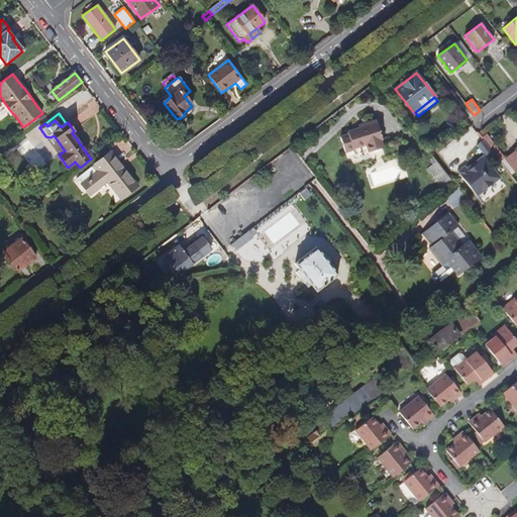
[(383,147),(380,139),(383,138),(377,120),(366,124),(366,126),(359,128),(347,132),(348,134),(340,137),(345,152),(354,149),(354,148),(367,144),(369,152),(383,147)]
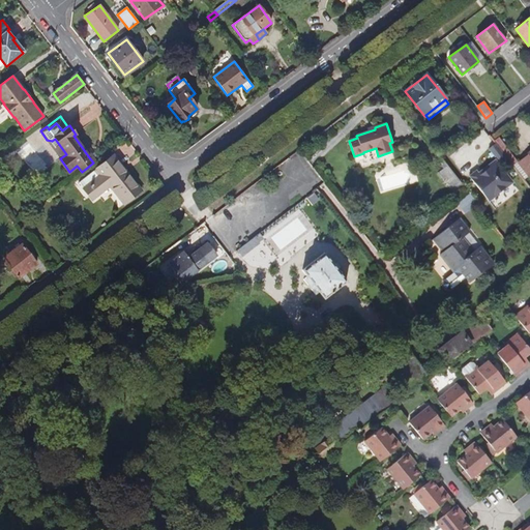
[(52,141),(47,140),(49,142),(60,158),(66,154),(55,139),(52,141)]
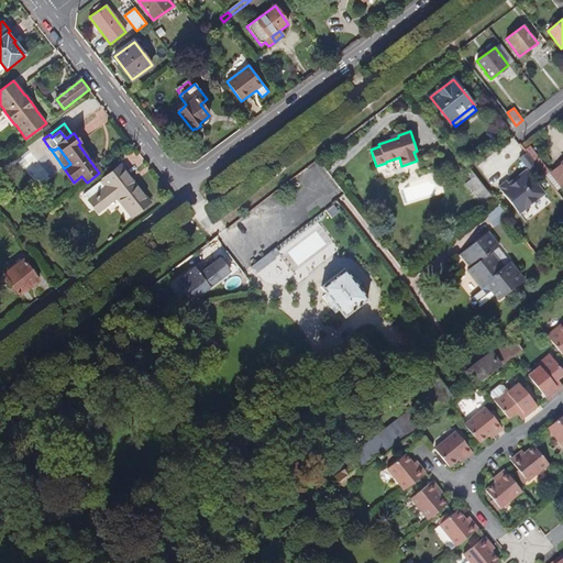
[(561,187),(550,174),(529,147),(526,151),(526,152),(539,168),(553,188),(555,190),(561,187)]
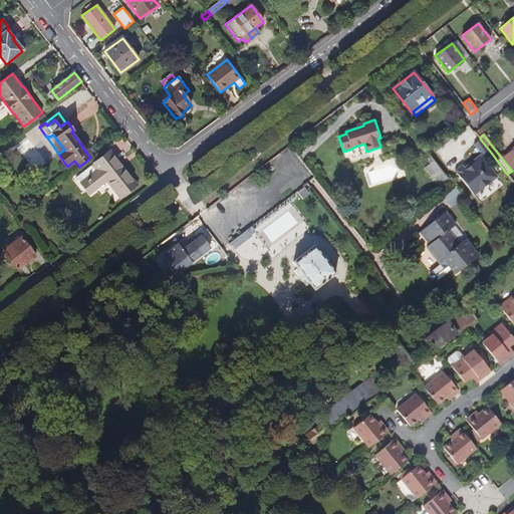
[(492,154),(480,139),(473,145),(481,155),(483,154),(487,158),(492,154)]
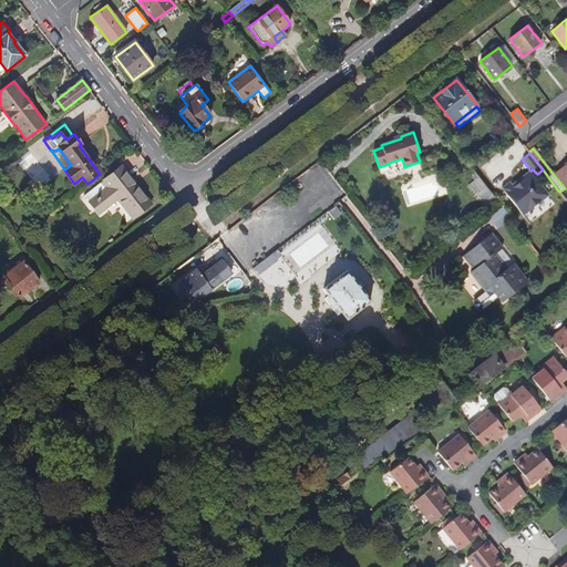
[(566,162),(565,164),(566,165),(554,175),(565,188),(566,186),(566,162)]
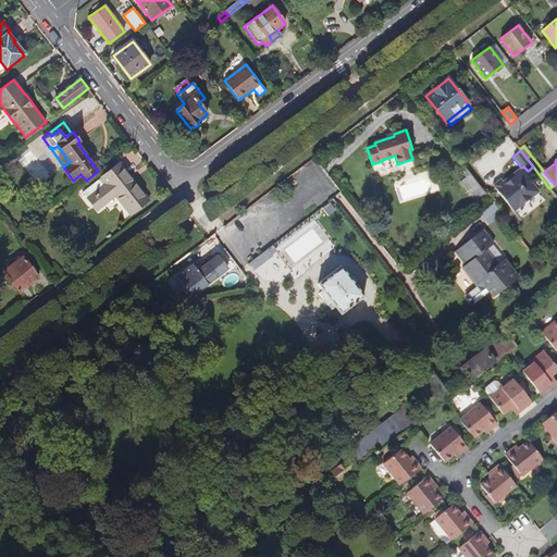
[(119,163),(83,193),(88,199),(95,195),(103,206),(115,196),(131,214),(148,200),(119,163)]
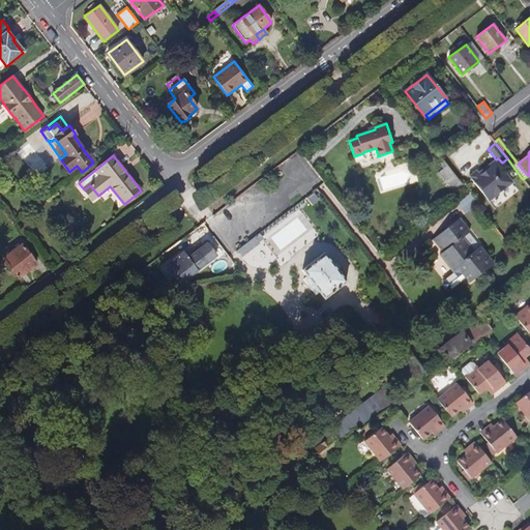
[(495,162),(494,160),(487,167),(488,168),(478,175),(475,170),(468,175),(487,201),(510,182),(498,166),(495,162)]
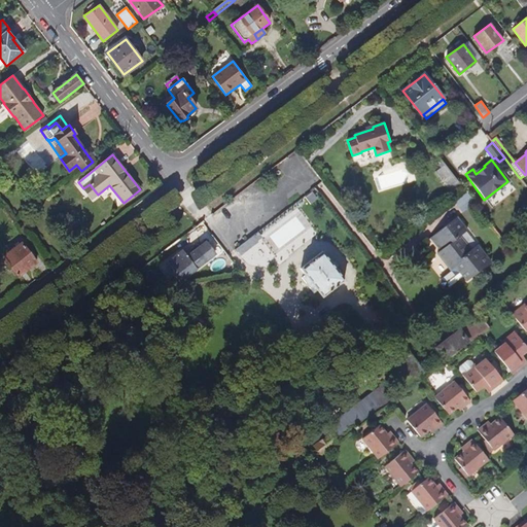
[(460,184),(445,165),(435,172),(451,191),(460,184)]
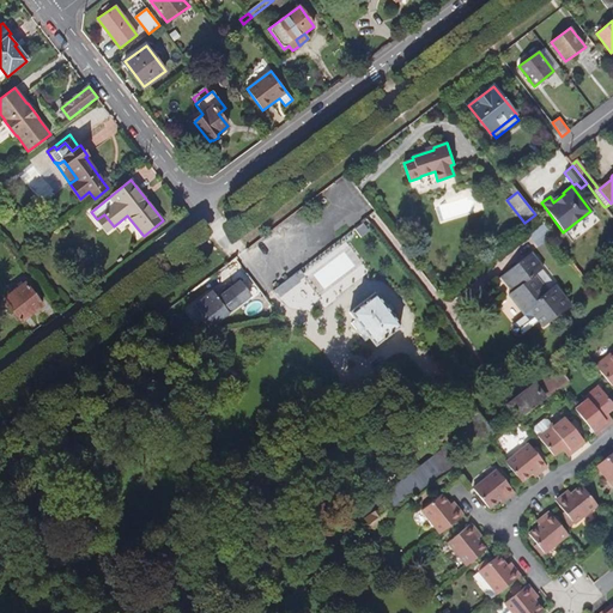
[(104,214),(97,219),(107,231),(114,226),(104,214)]
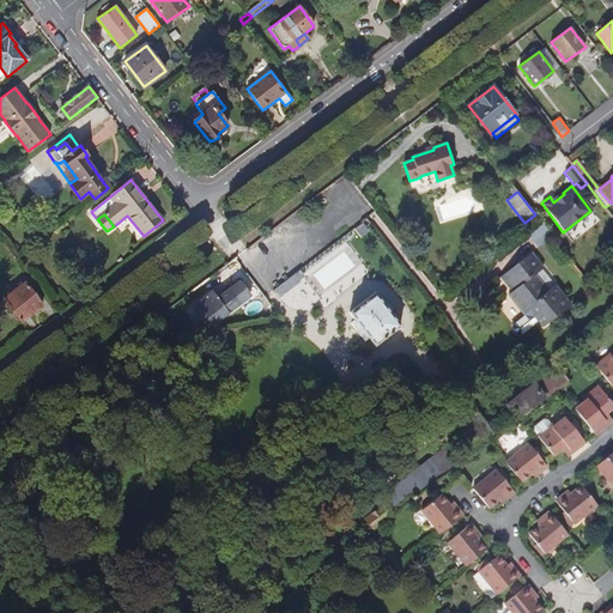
[(539,246),(552,236),(542,224),(529,235),(539,246)]
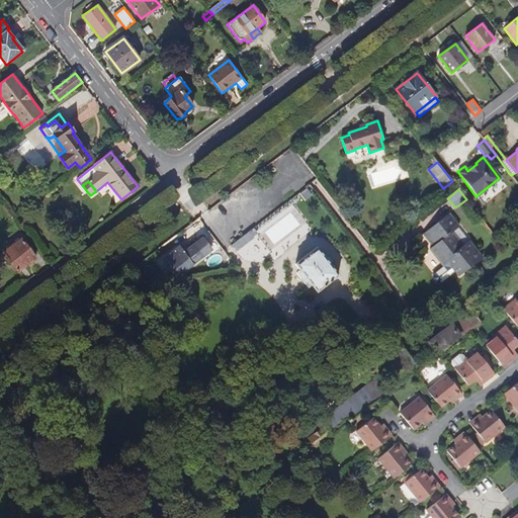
[(483,258),(469,241),(463,246),(452,232),(459,227),(459,226),(449,213),(425,232),(435,245),(432,246),(430,249),(443,266),(434,274),(433,278),(436,282),(440,283),(454,272),(458,276),(483,258)]
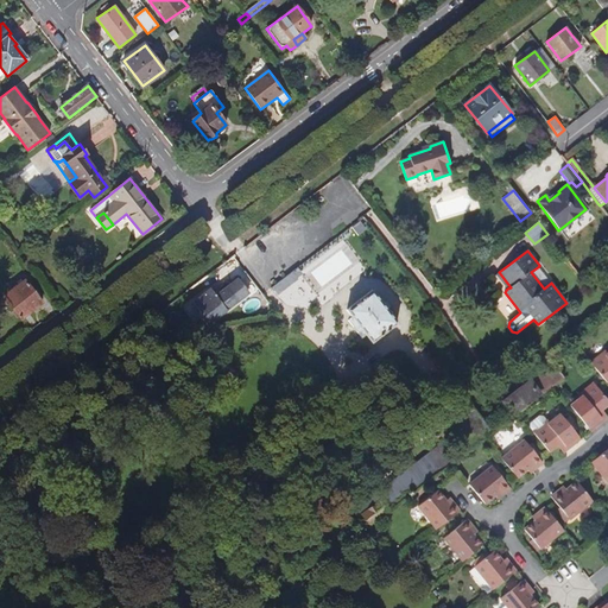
[(277,293),(297,278),(296,277),(292,272),(272,287),(277,293)]
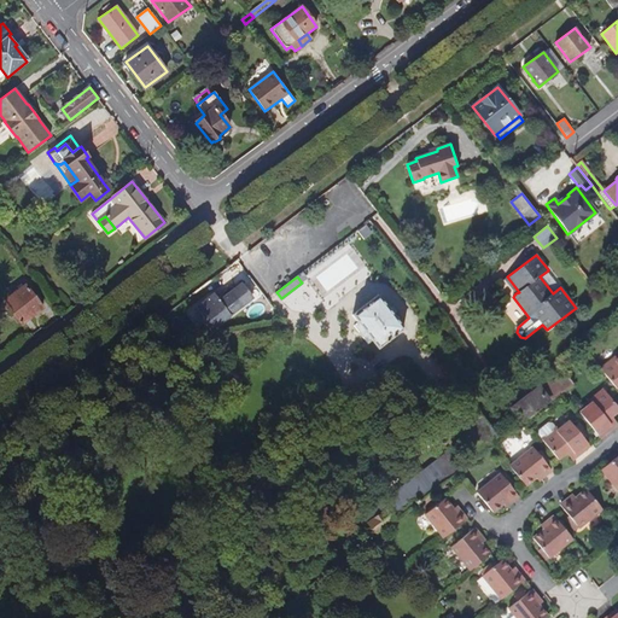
[(519,292),(507,277),(505,279),(516,293),(519,292)]
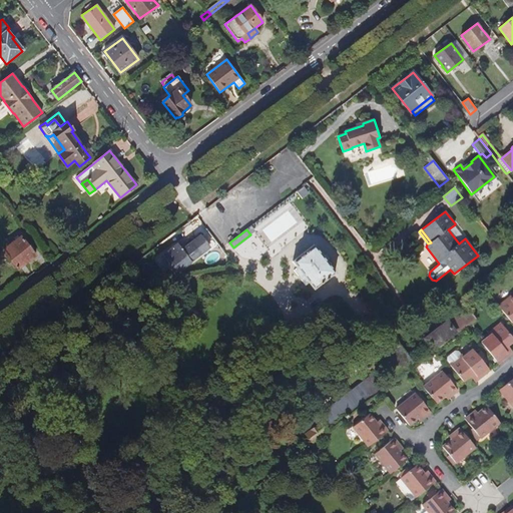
[(177,273),(209,247),(200,235),(182,249),(181,248),(180,248),(177,244),(163,255),(177,273)]
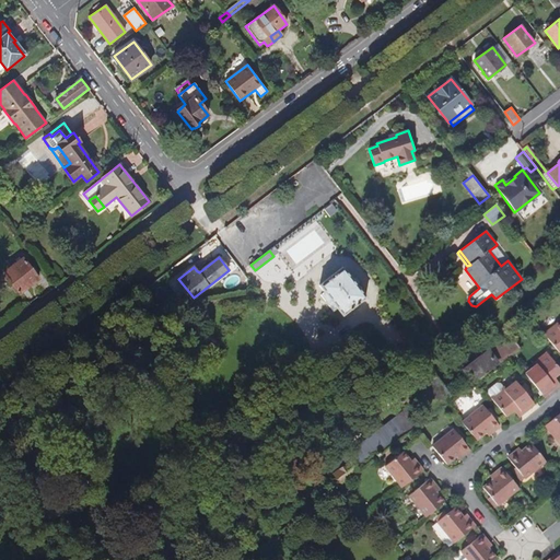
[(6,272),(3,273),(20,294),(39,279),(34,271),(36,270),(34,267),(32,268),(23,258),(12,267),(6,272)]
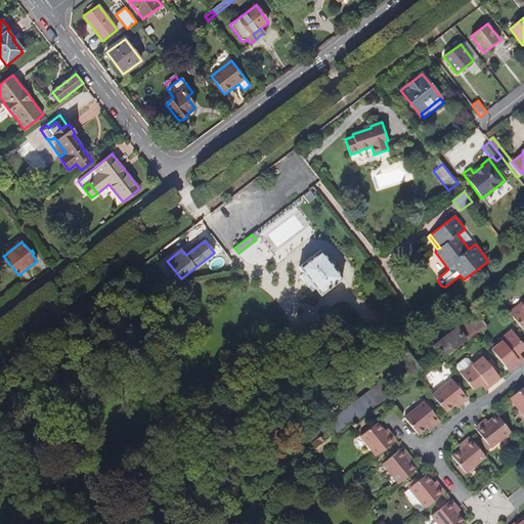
[(0,249),(5,255),(11,250),(6,244),(0,249)]
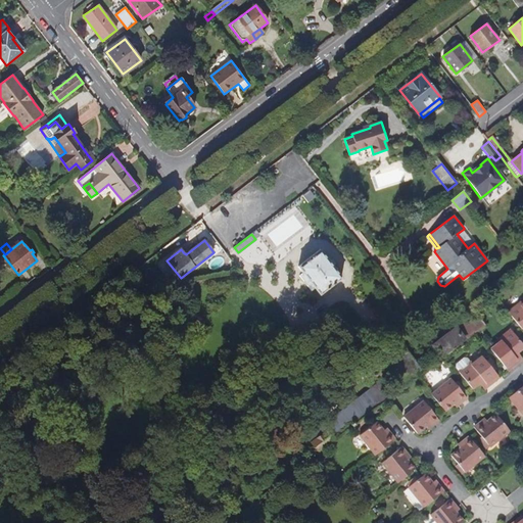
[(342,277),(321,249),(298,267),(303,273),(300,275),(312,291),(316,288),(321,294),(342,277)]
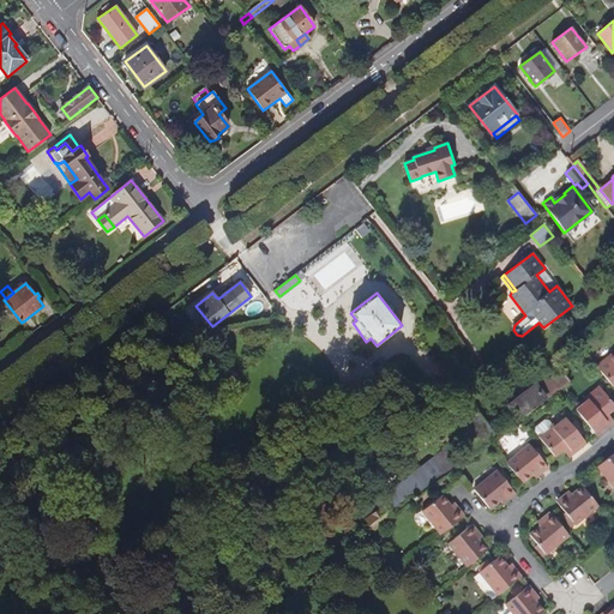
[(613,355),(613,356),(612,354),(596,366),(613,386),(613,385),(613,355)]
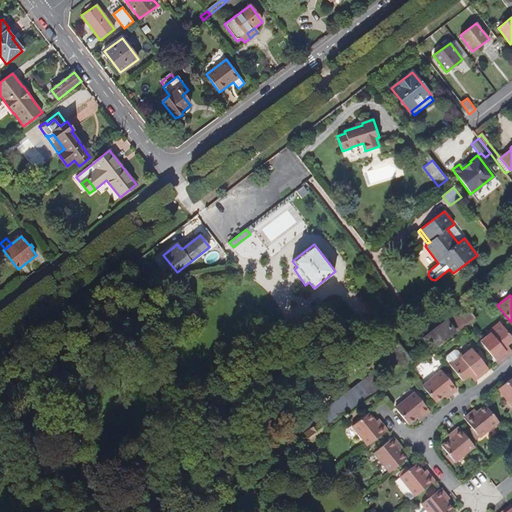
[(475,318),(467,308),(457,316),(464,326),(466,325),(475,318)]
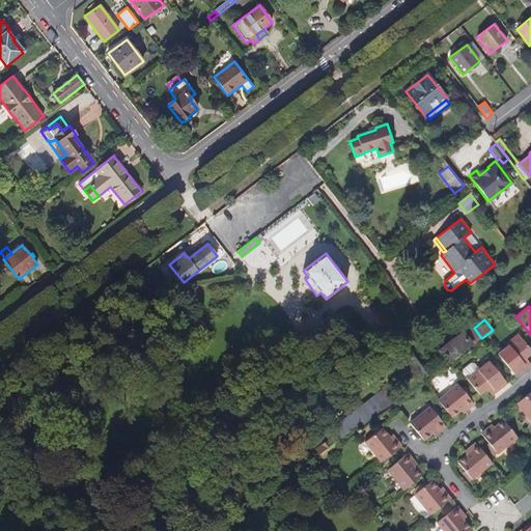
[(481,338),(474,328),(464,336),(471,346),(481,338)]
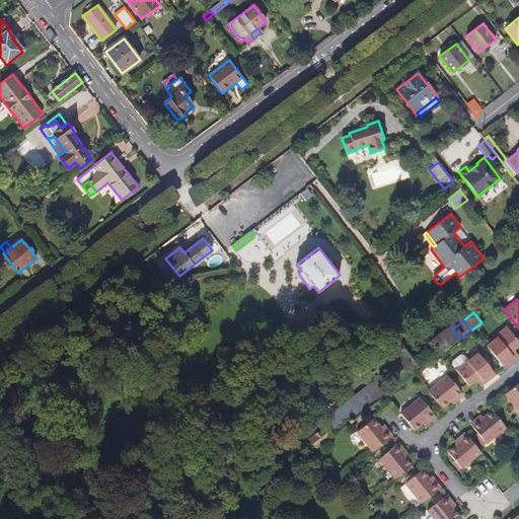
[(442,353),(460,339),(453,328),(452,327),(432,344),(440,354),(442,353)]
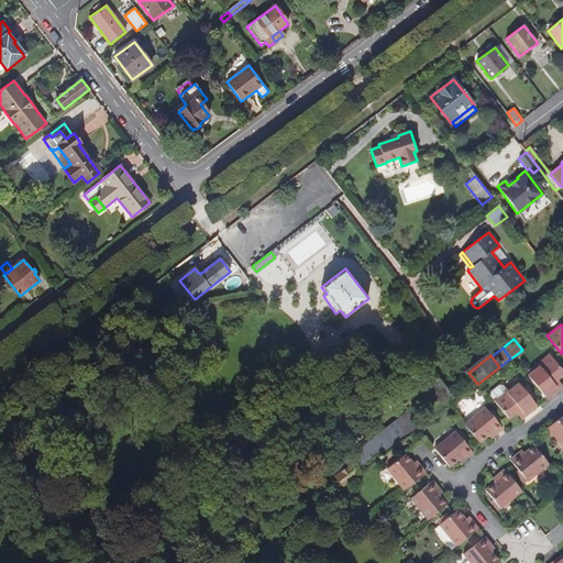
[(553,383),(558,379),(562,374),(562,371),(550,355),(537,365),(538,367),(528,376),(547,399),(559,389),(553,383)]
